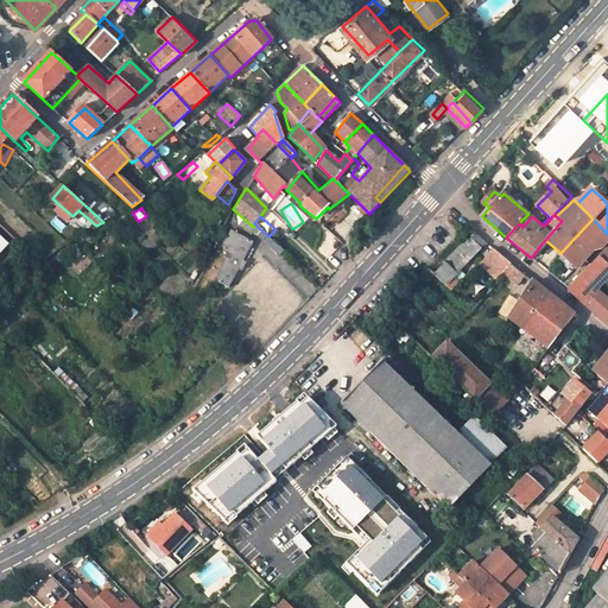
[(247,233),(253,227),(242,217),(236,223),(247,233)]
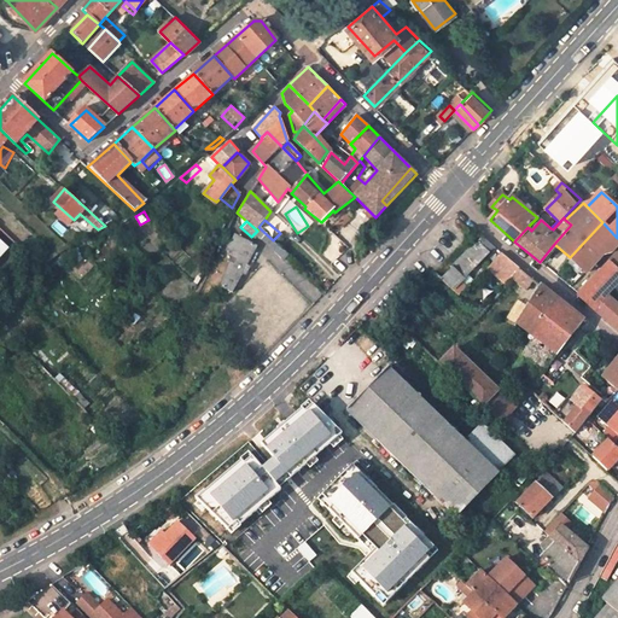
[(617,238),(602,222),(570,257),(586,270),(602,252),(612,251),(617,243),(617,238)]
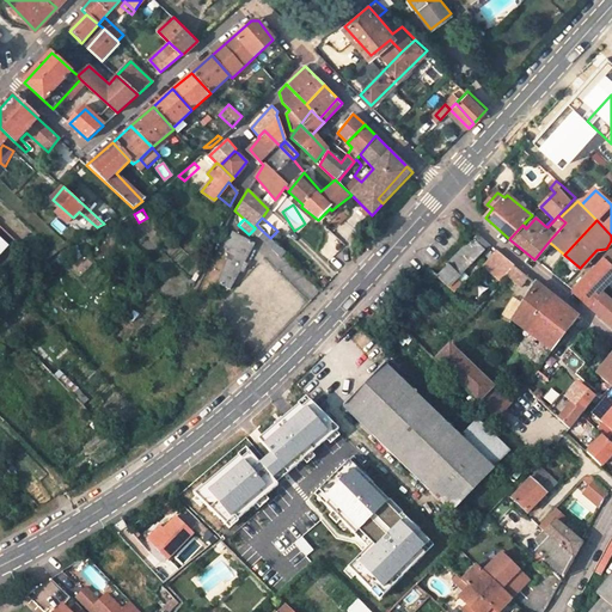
[(281,251),(261,232),(257,237),(277,255),(281,251)]
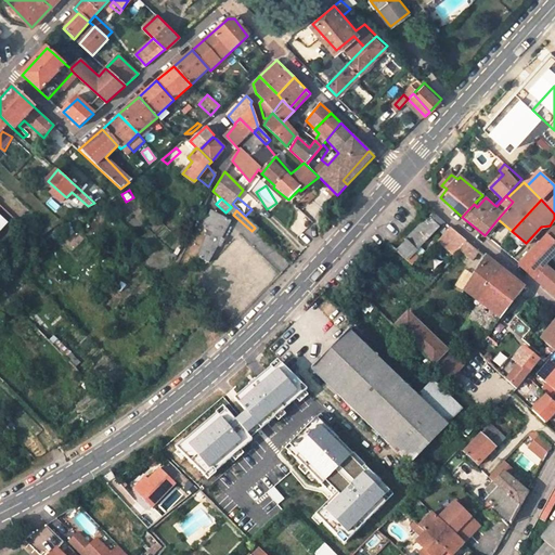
[(229,222),(210,213),(203,226),(208,229),(194,256),(207,263),(217,246),(220,247),(222,241),(220,240),(229,222)]
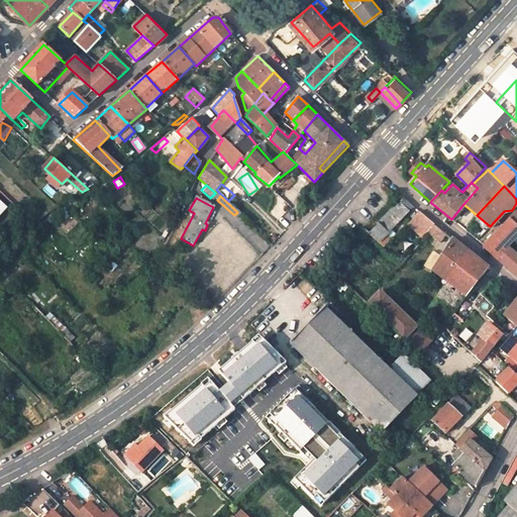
[(377,241),(412,206),(404,198),(368,233),(377,241)]
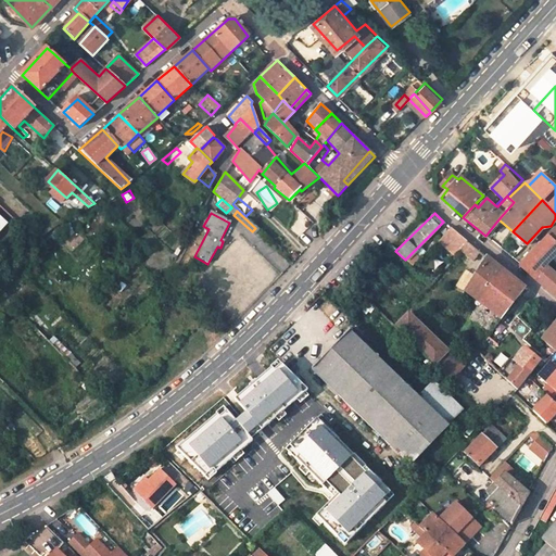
[(459,250),(467,241),(450,227),(438,241),(455,255),(459,250)]
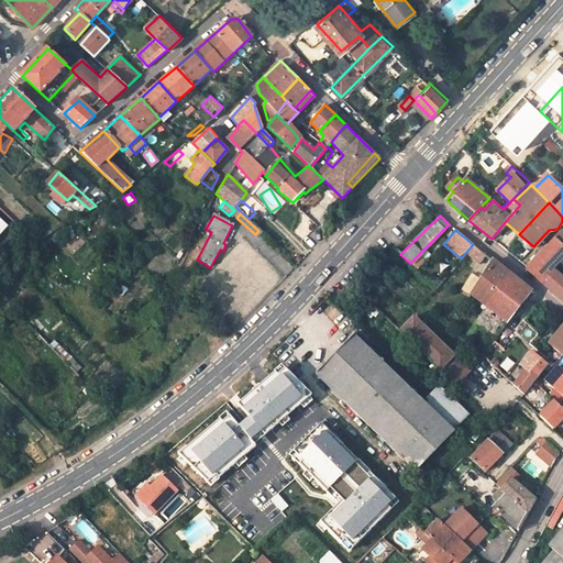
[(562,260),(562,240),(556,234),(527,267),(562,299),(562,275),(555,269),(562,260)]
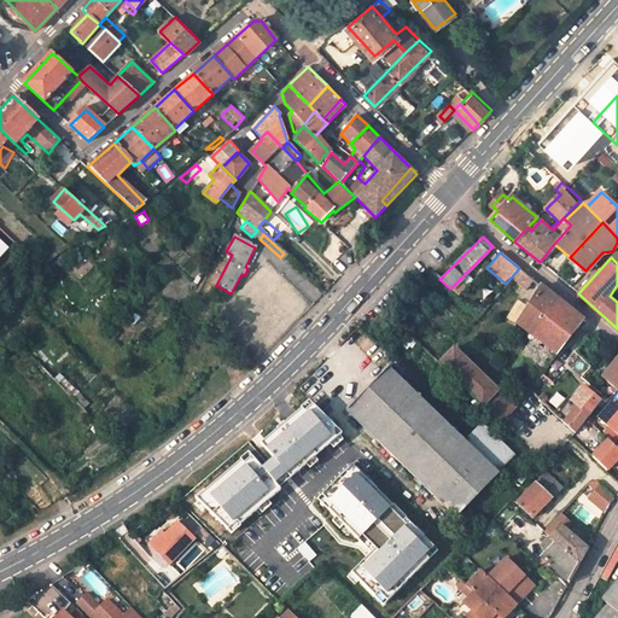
[(534,280),(519,268),(511,278),(525,290),(534,280)]
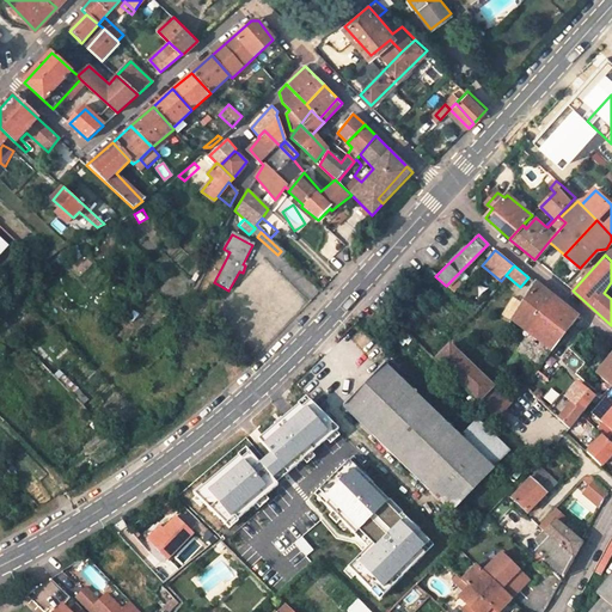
[(577,318),(536,283),(512,322),(524,330),(521,334),(526,336),(528,332),(552,350),(561,340),(577,318)]
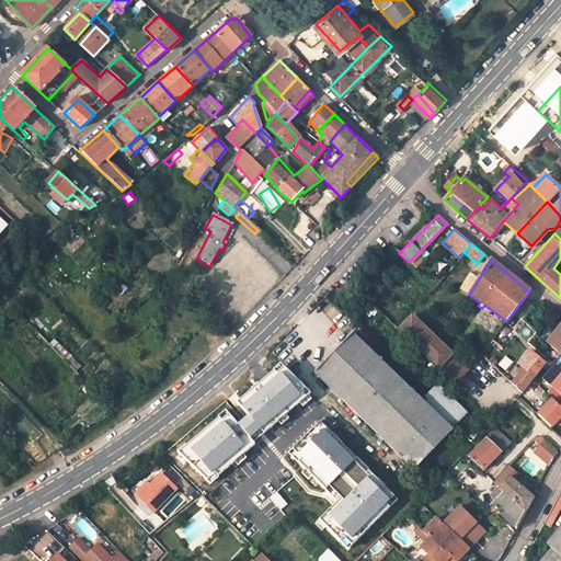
[(22,273),(25,265),(20,261),(13,265),(22,273)]
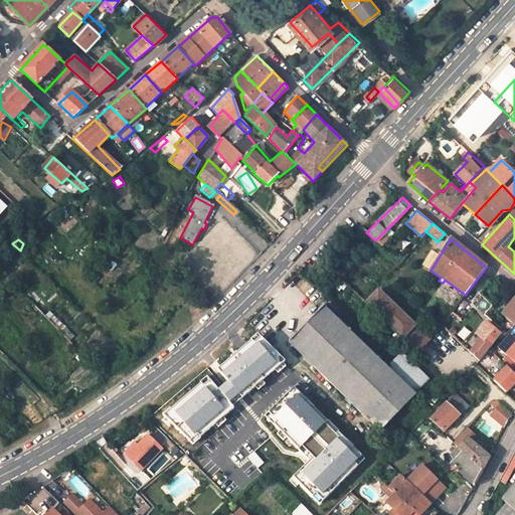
[(401,339),(414,324),(377,291),(365,304),(401,339)]
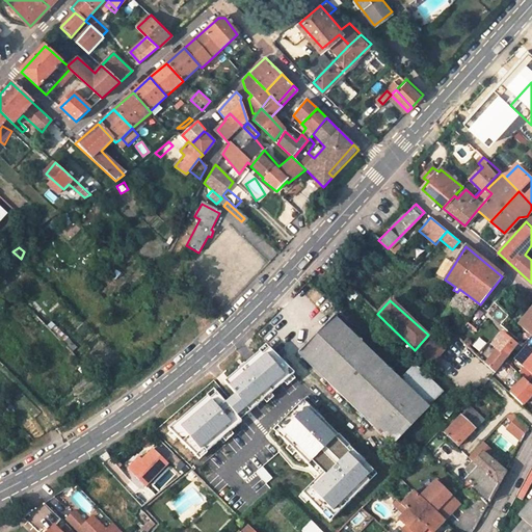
[(531,336),(531,307),(531,309),(529,308),(526,310),(528,312),(524,318),(520,315),(514,321),(530,335),(531,336)]
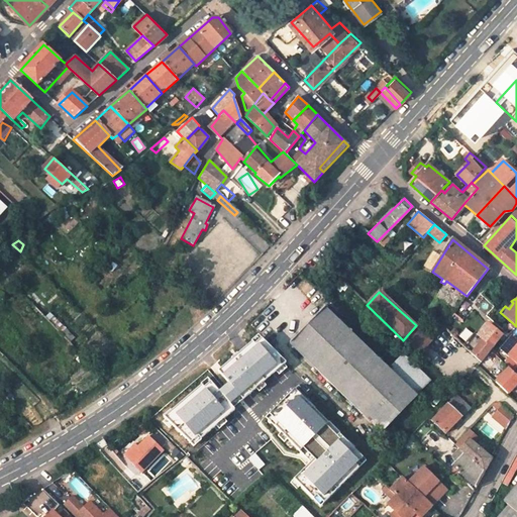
[(431,381),(404,354),(390,369),(325,307),(290,343),(382,433),(431,381)]
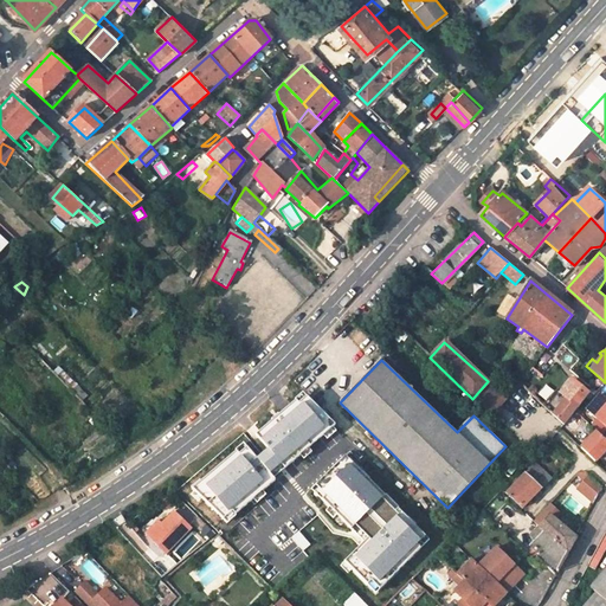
[(552,413),(563,424),(574,411),(591,392),(588,389),(587,391),(573,378),(561,393),(566,397),(552,413)]
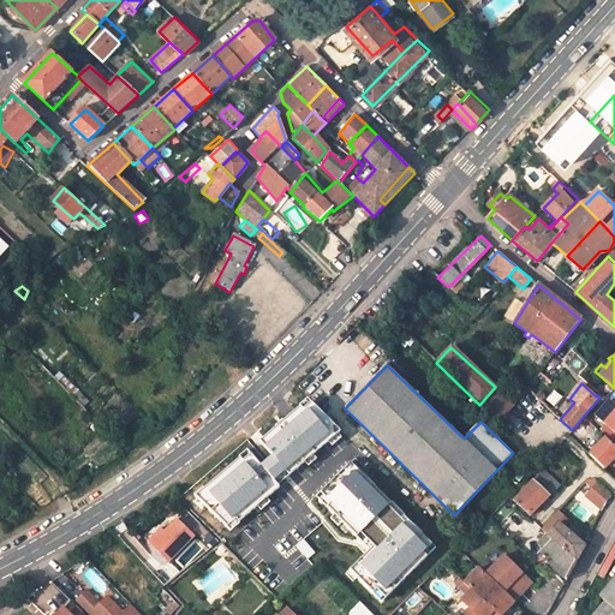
[(514,405),(495,387),(479,405),(500,423),(514,405)]
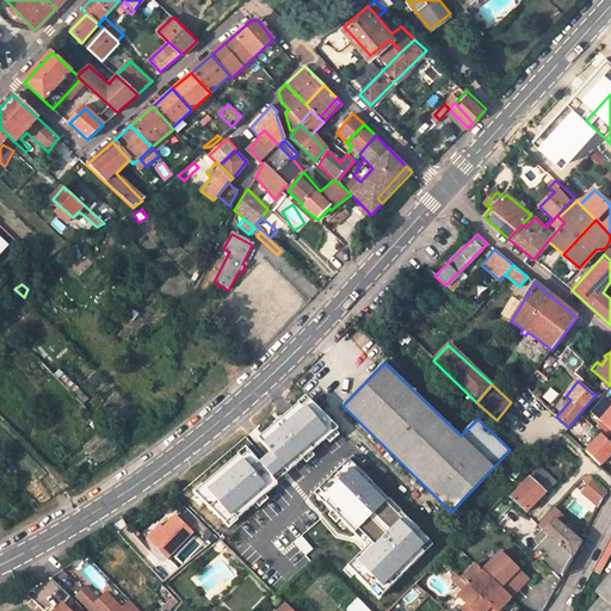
[(551,403),(559,394),(551,388),(543,397),(551,403)]
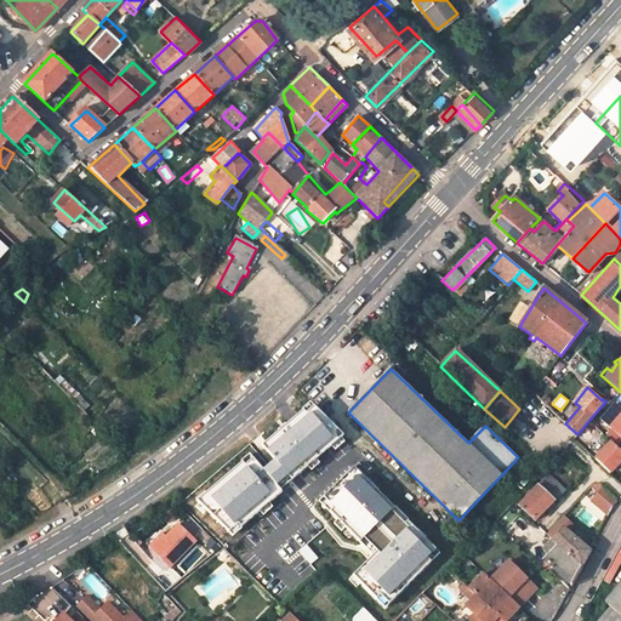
[(311,400),(200,502),(232,536),(312,463),(313,465),(326,451),(309,434),(320,425),(329,434),(328,436),(335,445),(345,437),(311,400)]
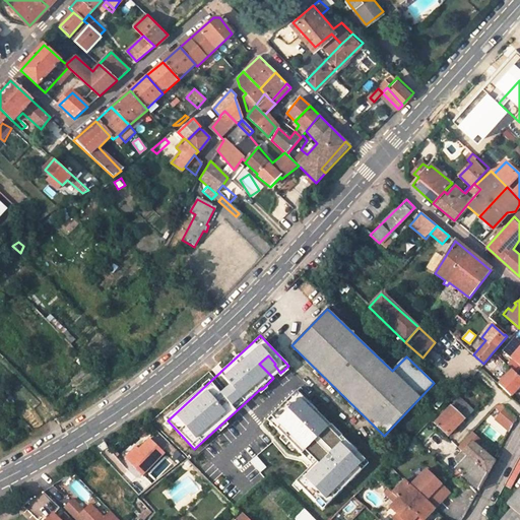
[(519,366),(519,346),(511,358),(519,366)]
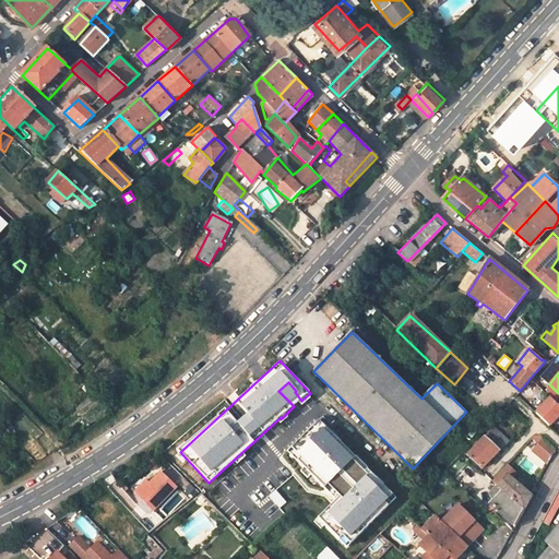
[(558,414),(558,406),(549,397),(536,412),(549,425),(558,414)]
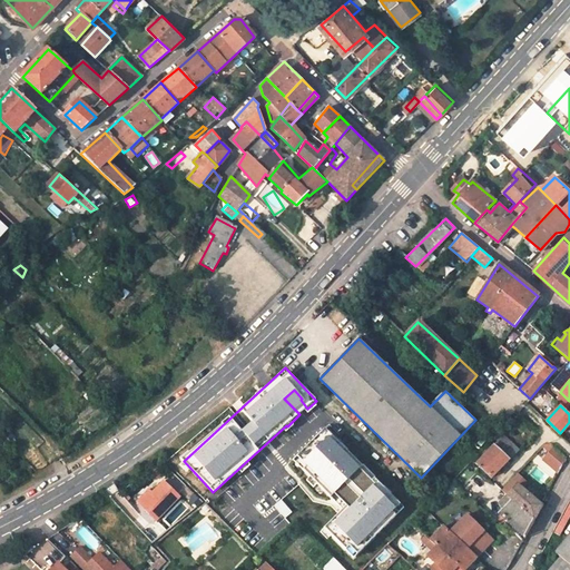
[(519,448),(504,434),(477,463),(491,477),(519,448)]
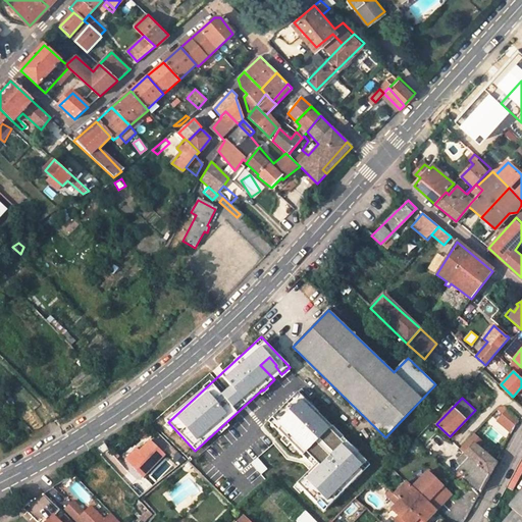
[(504,408),(494,421),(511,432),(520,419),(504,408)]
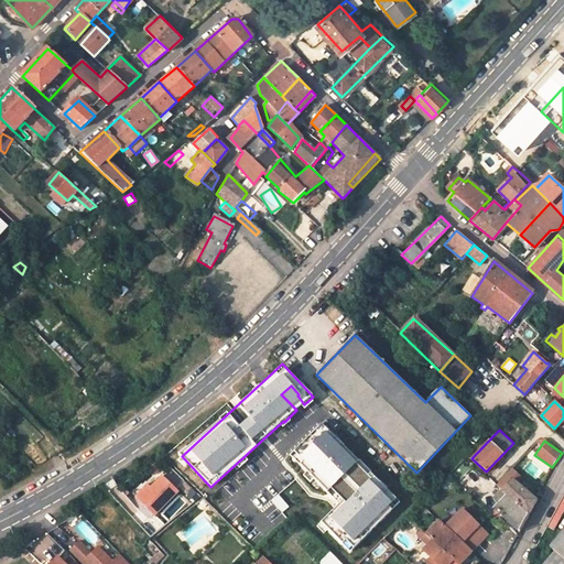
[(348,514),(327,494),(328,492),(282,447),(266,464),(334,529),(348,514)]
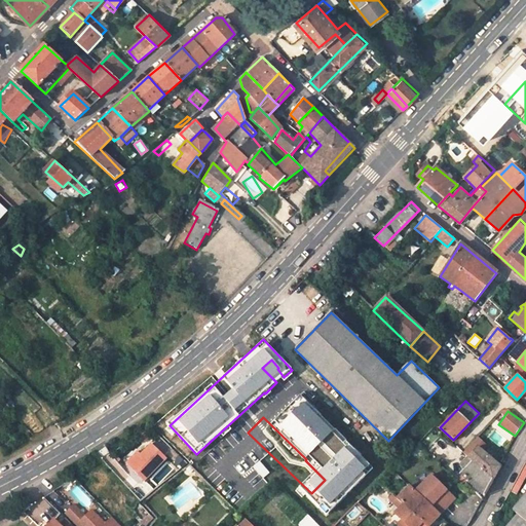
[(137,452),(125,462),(142,480),(164,458),(150,444),(139,454),(137,452)]
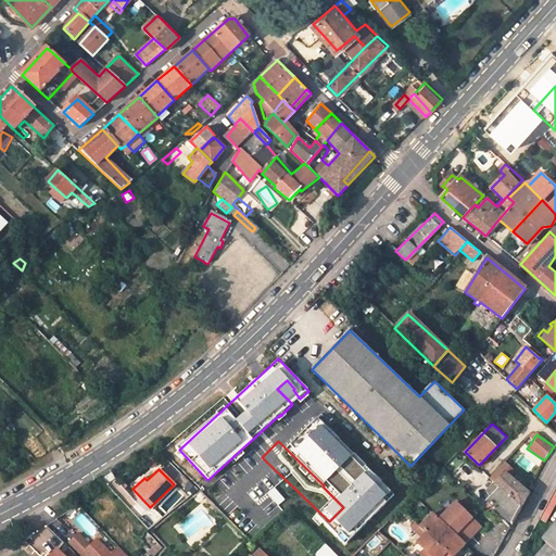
[(512,523),(528,492),(504,472),(495,483),(500,488),(487,502),(512,523)]
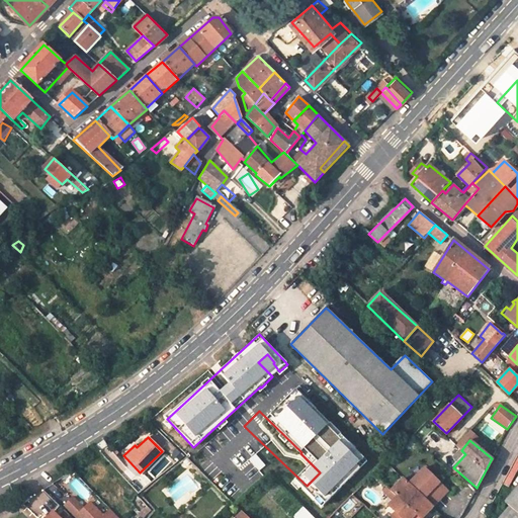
[(182,456),(177,450),(173,454),(178,460),(182,456)]
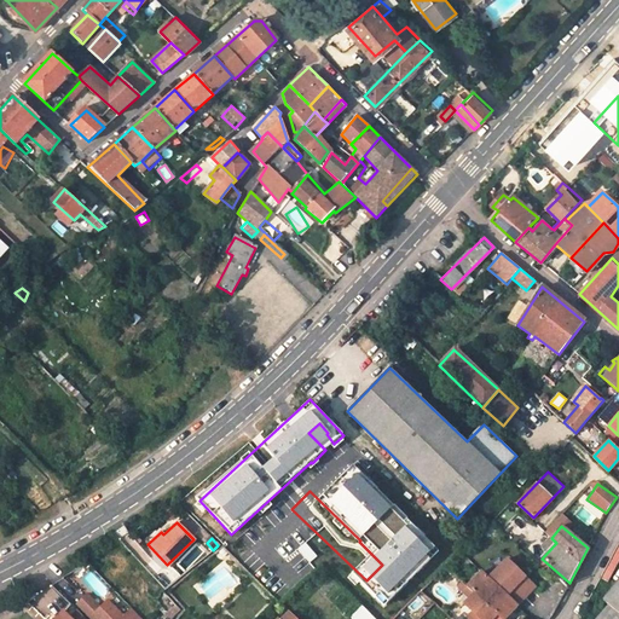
[(504,561),(487,580),(514,607),(530,591),(520,582),(522,579),(504,561)]
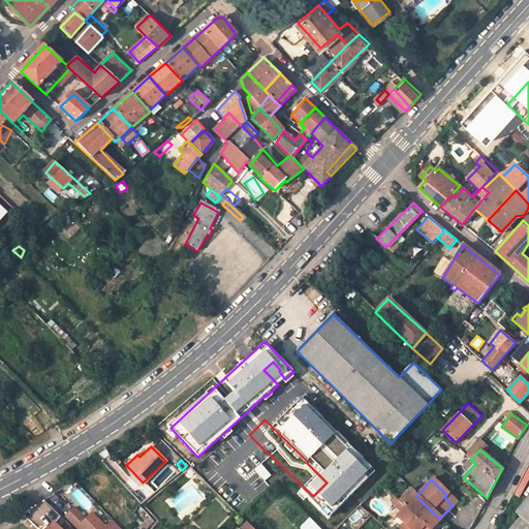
[(254,496),(266,487),(261,481),(250,491),(254,496)]
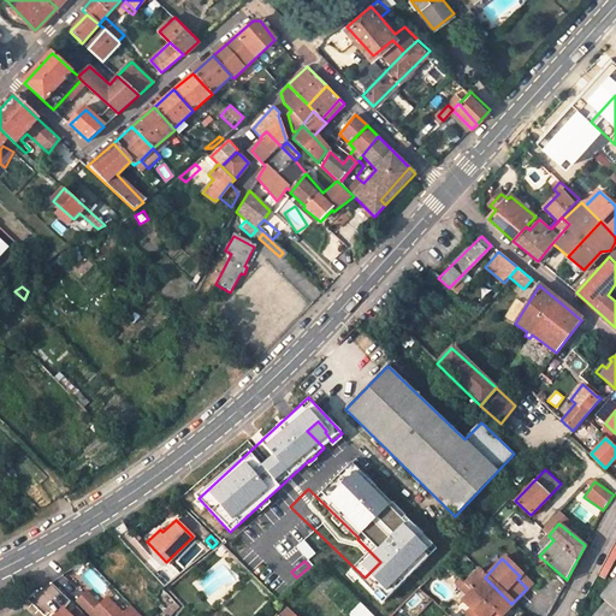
[(502,615),(511,604),(478,572),(465,585),(472,592),(461,603),(475,615),(490,615),(492,614),(495,615),(502,615)]
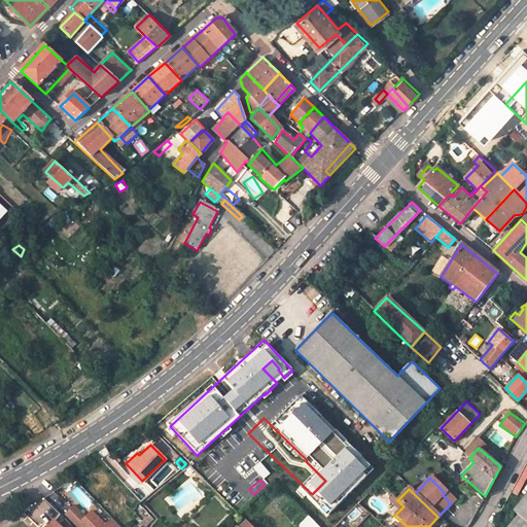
[(451,503),(453,501),(445,493),(443,495),(451,503)]
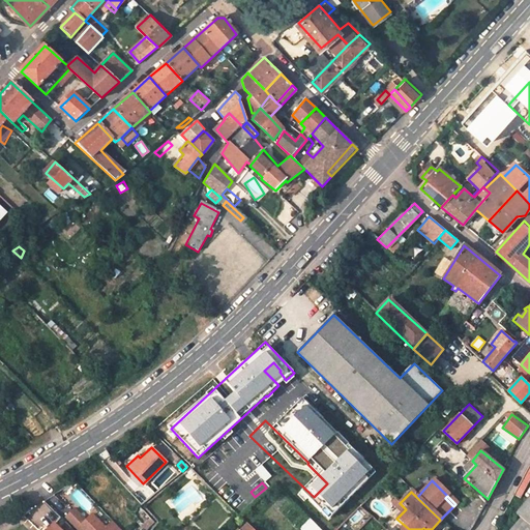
[(529,529),(529,498),(517,514),(521,518),(510,529),(529,529)]
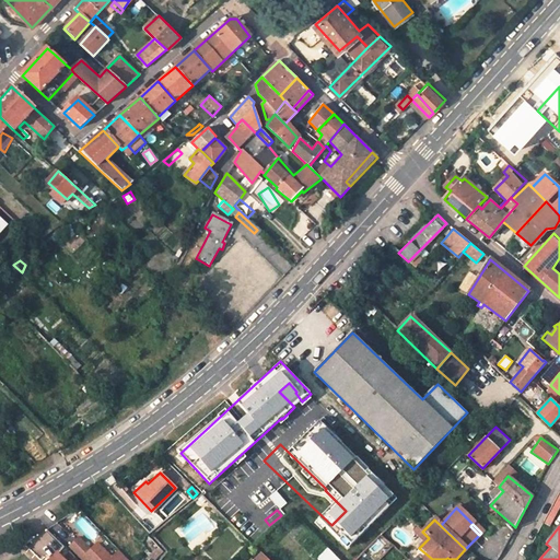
[(151,537),(143,543),(156,558),(163,552),(151,537)]
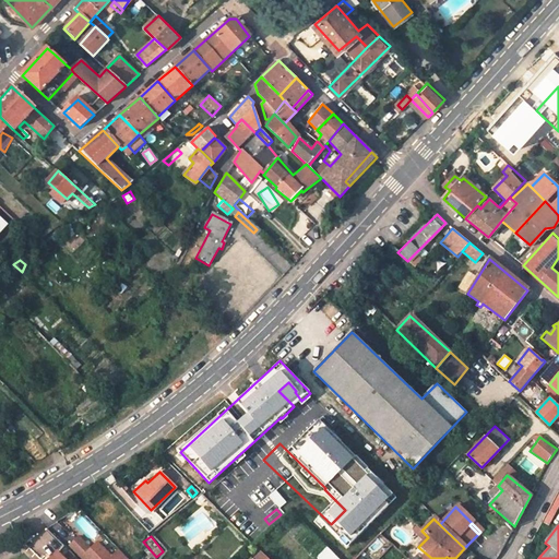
[(128,558),(120,549),(111,558),(98,544),(92,550),(79,537),(71,546),(83,558),(84,558),(128,558)]
